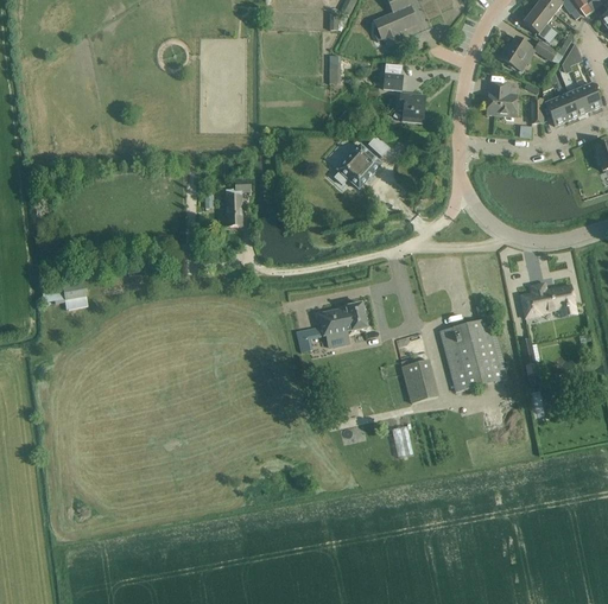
[(343,0),(340,7),(350,12),(356,0),(343,0)]
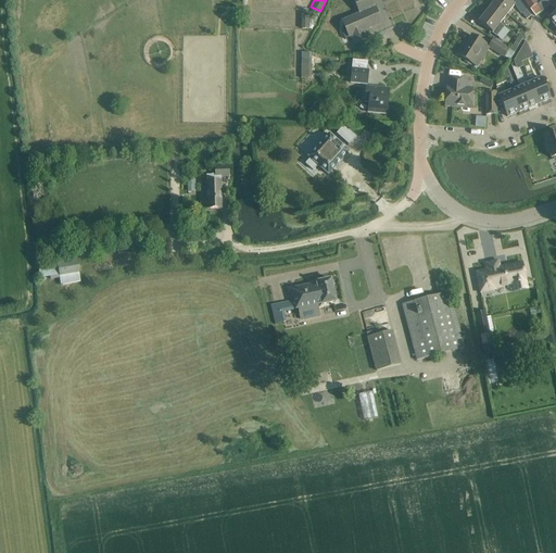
[(354,0),(359,10),(341,19),(345,27),(341,28),(344,35),(351,33),(354,41),(367,36),(364,27),(381,20),(373,0),(354,0)]
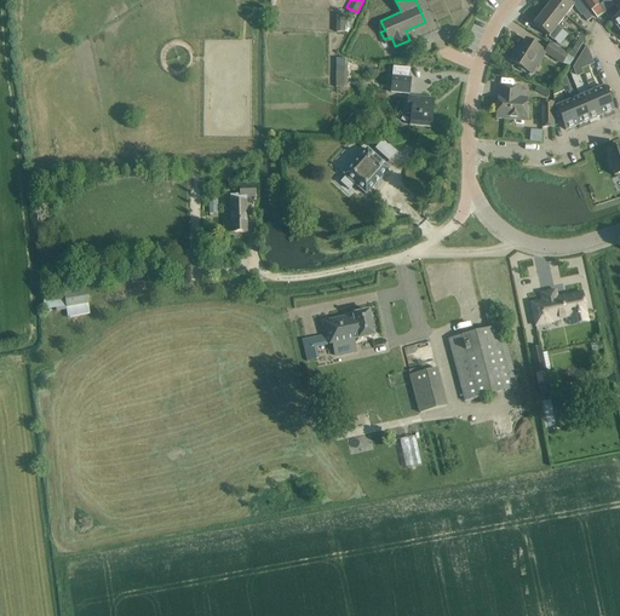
[(566,12),(550,0),(541,11),(557,23),(566,12)]
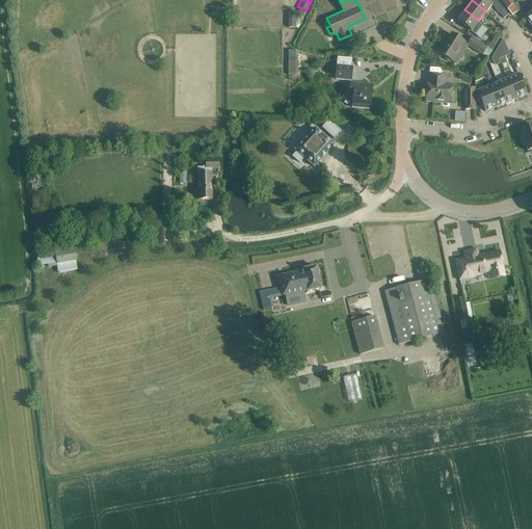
[(472,0),(485,10),(493,1),(490,0),(472,0)]
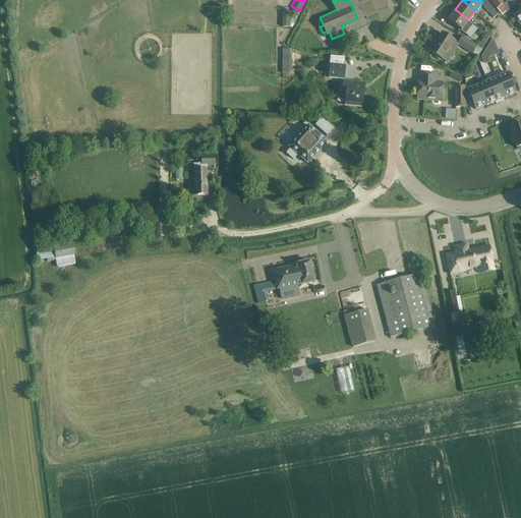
[(493,0),(502,11),(508,7),(502,0),(493,0)]
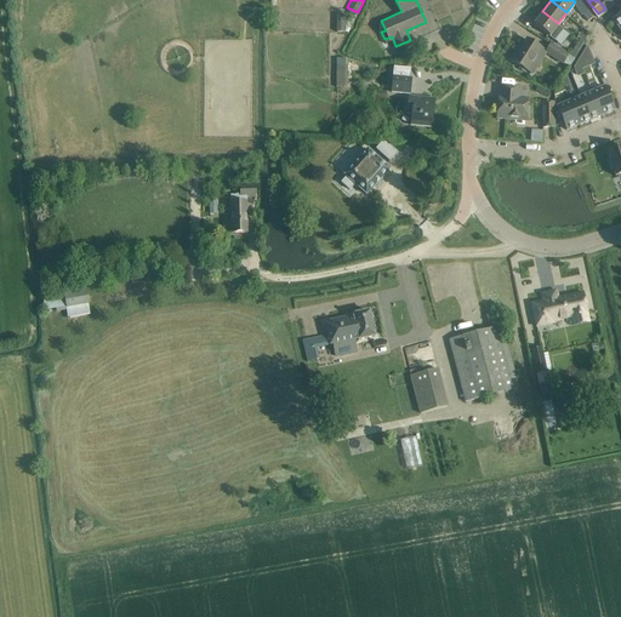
[(558,23),(542,11),(534,21),(550,33),(554,38),(563,27),(558,23)]
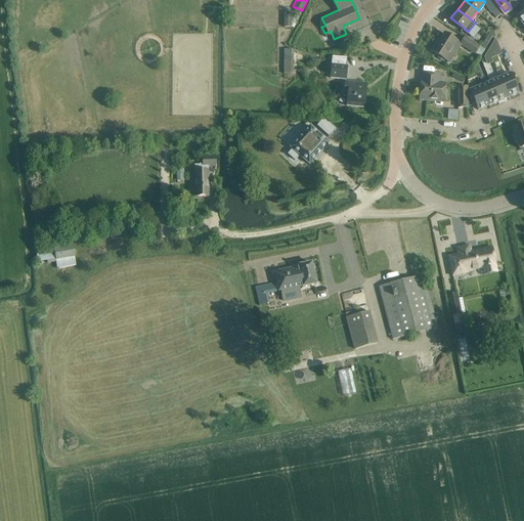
[(435,41),(431,48),(444,56),(451,45),(453,46),(459,39),(444,31),(437,42),(435,41)]
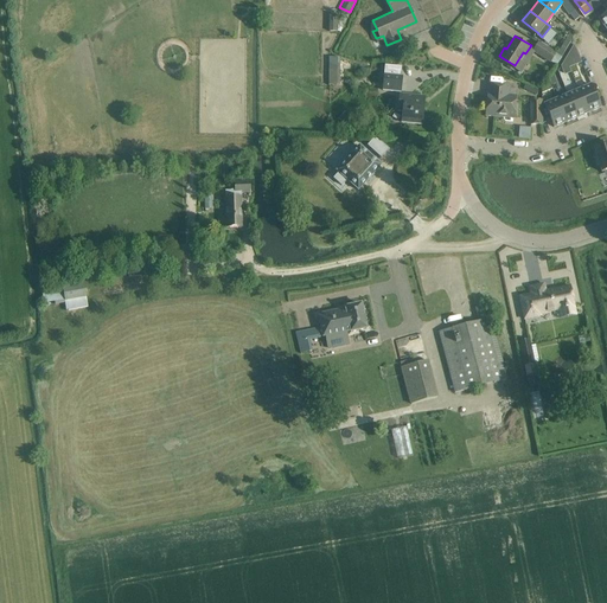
[(534,49),(550,58),(557,63),(563,53),(540,39),(534,49)]
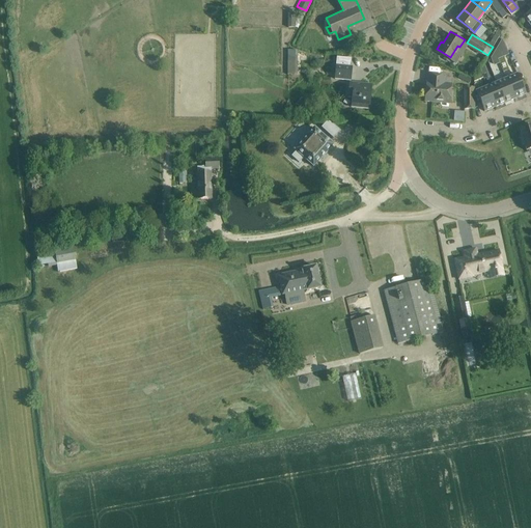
[(288,59),(288,72),(297,72),(298,58),(298,52),(298,47),(288,47),(288,52),(288,59)]
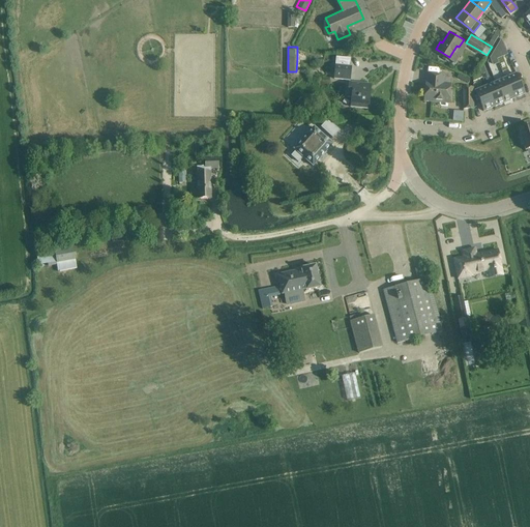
[(334,77),(350,78),(352,64),(336,63),(334,77)]
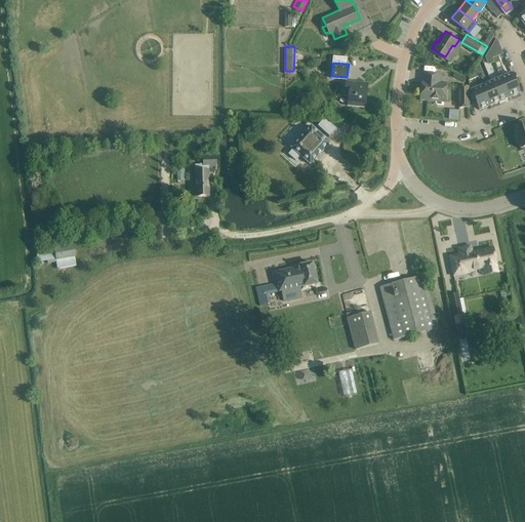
[(474,67),(469,78),(478,74),(474,67)]
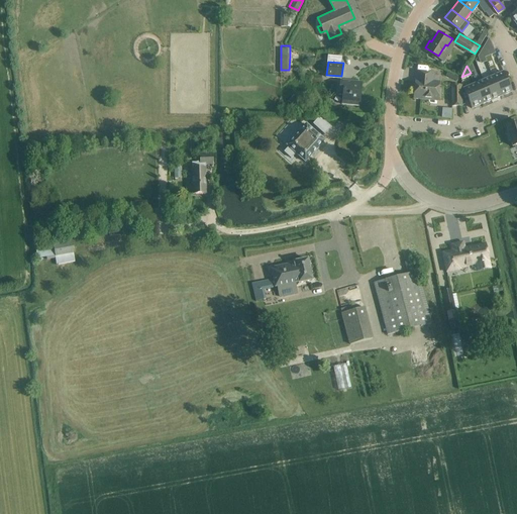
[(512,89),(503,70),(493,74),(501,93),(512,89)]
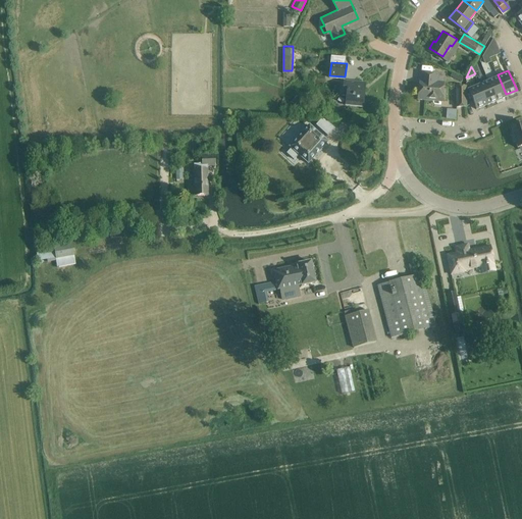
[(420,97),(430,98),(442,99),(445,81),(438,80),(438,72),(420,71),(419,82),(419,83),(420,83),(421,84),(420,97)]
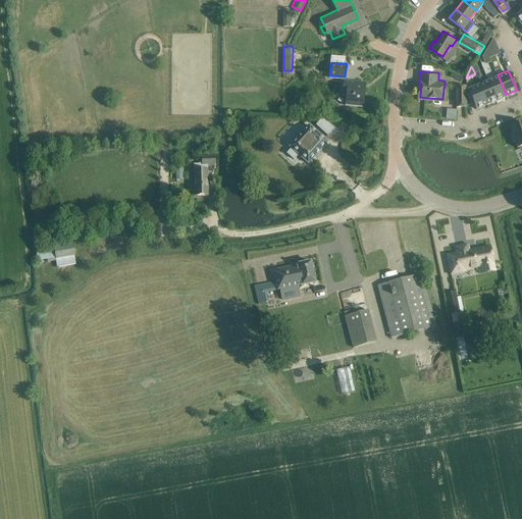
[(506,94),(498,74),(488,79),(497,98),(506,94)]
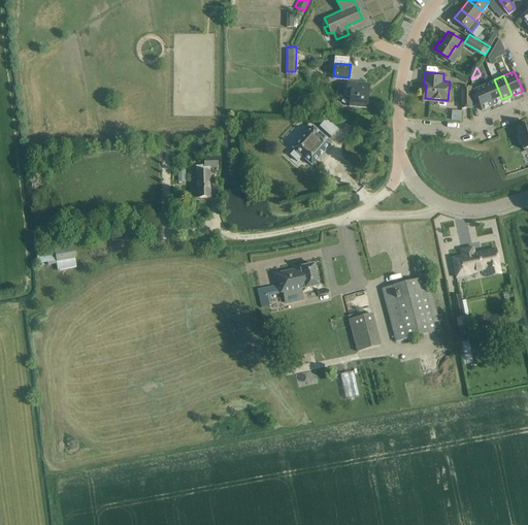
[(347,94),(351,94),(350,103),(367,105),(369,87),(366,86),(367,81),(348,79),(347,94)]
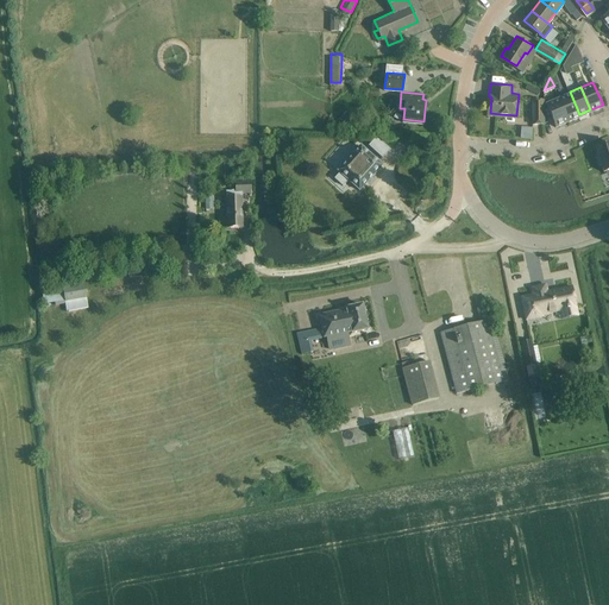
[(579,114),(570,92),(558,96),(569,119),(579,114)]
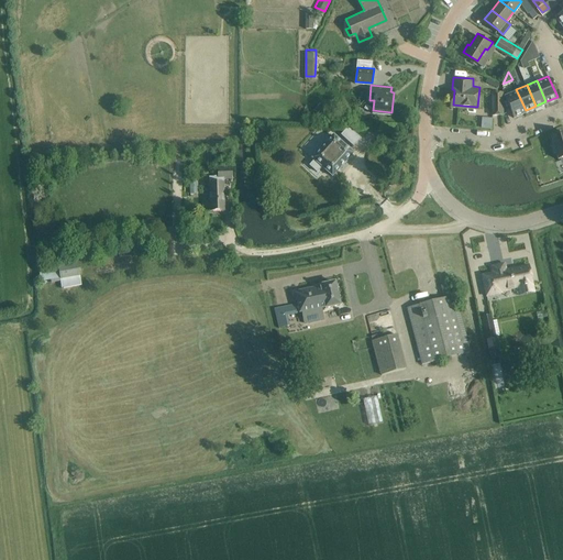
[(501,89),(492,91),(494,112),(504,111),(501,89)]
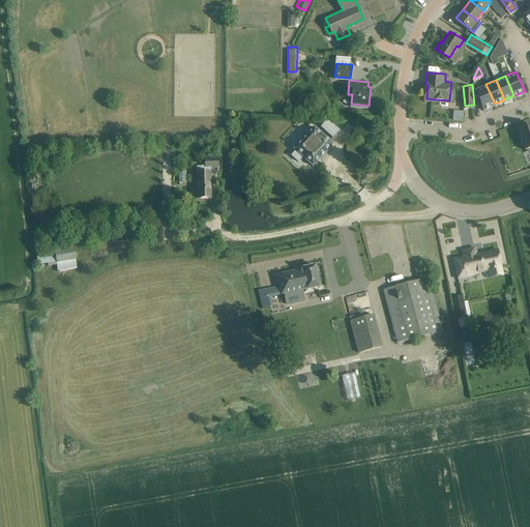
[(495,104),(486,84),(475,88),(483,109),(495,104)]
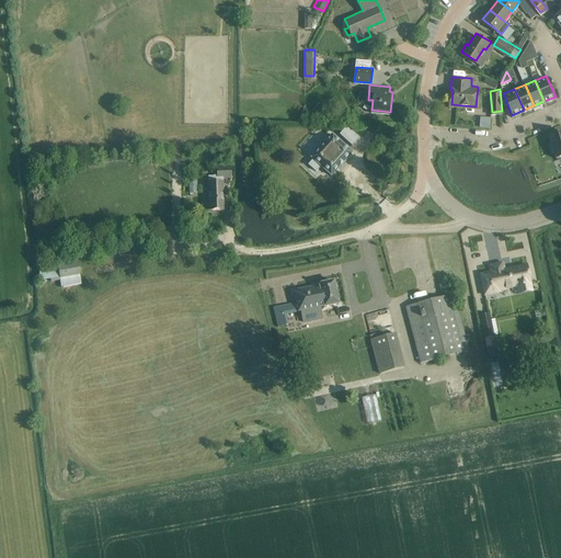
[(481,114),(480,124),(490,125),(491,115),(481,114)]
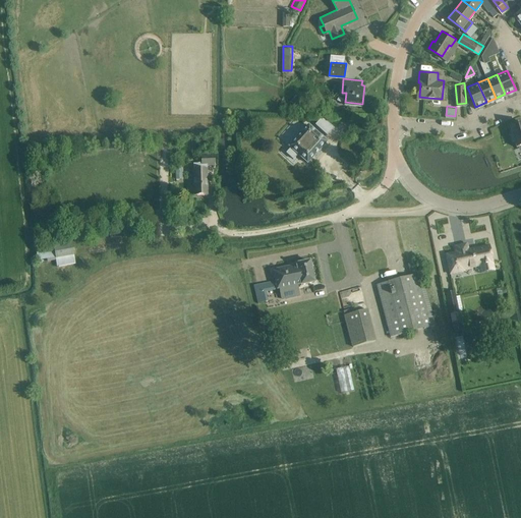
[(322,115),(315,122),(327,132),(334,125),(322,115)]
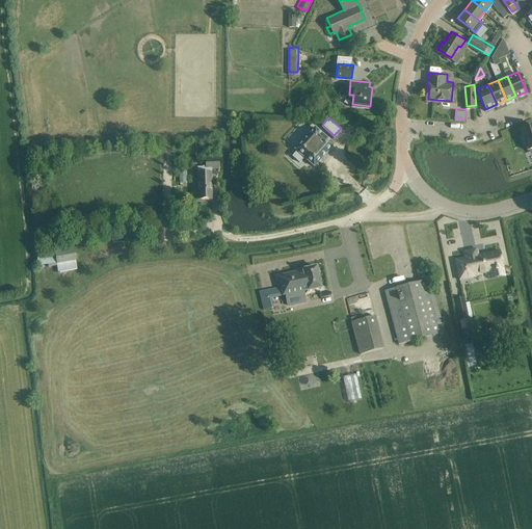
[(531,147),(531,123),(521,127),(523,134),(521,134),(524,142),(525,141),(527,149),(531,147)]
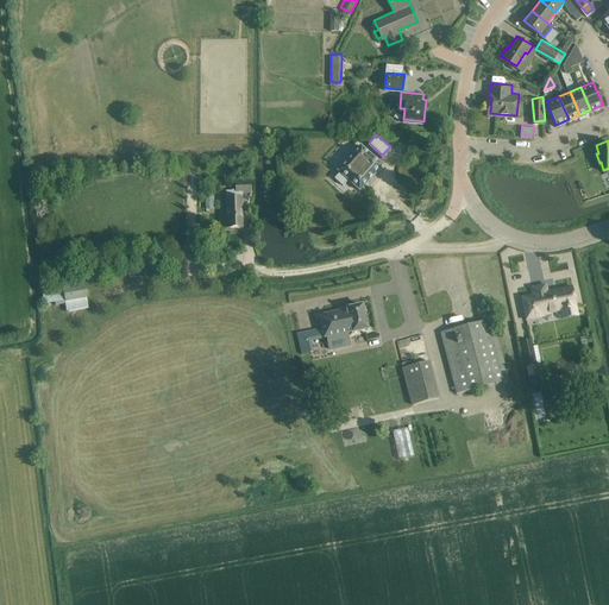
[(360,143),(338,168),(340,170),(334,176),(343,183),(349,177),(359,188),(369,177),(369,178),(374,172),(382,163),(360,143)]
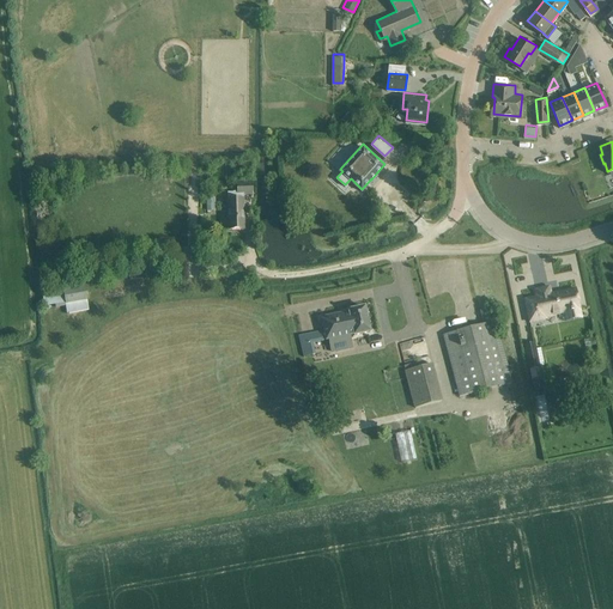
[(228,189),(228,195),(229,214),(229,226),(244,226),(243,192),(253,192),(252,177),(236,178),(237,189),(228,189)]
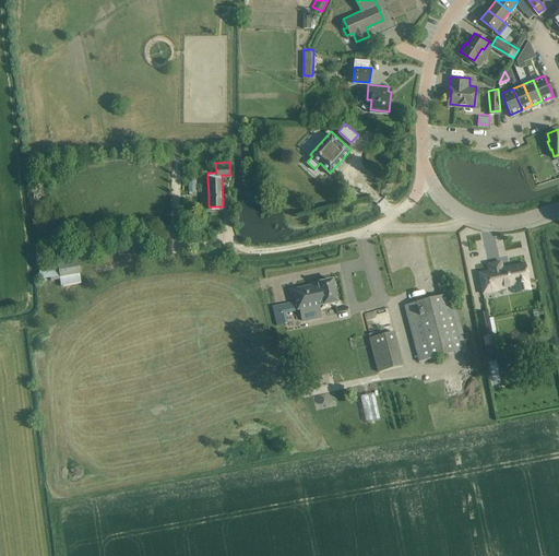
[(550,164),(538,169),(543,177),(554,170),(550,164)]
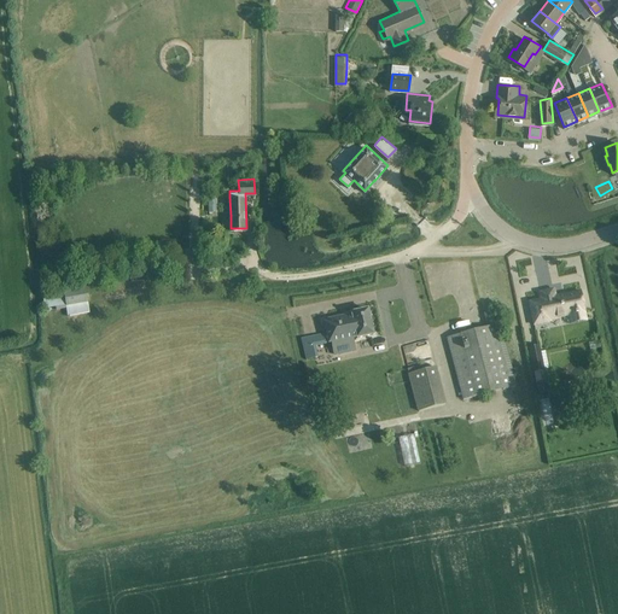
[(208,193),(208,210),(217,209),(217,192),(208,193)]
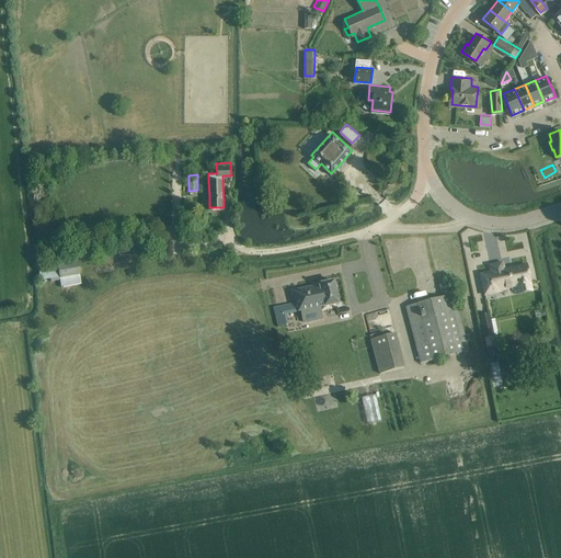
[(47,219),(45,224),(45,228),(48,231),(54,231),(55,226),(55,223),(52,219),(47,219)]
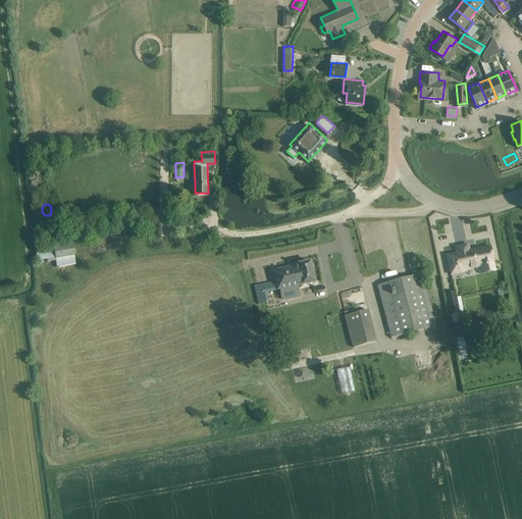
[(39,261),(56,258),(57,265),(75,261),(74,253),(72,241),(36,247),(39,261)]
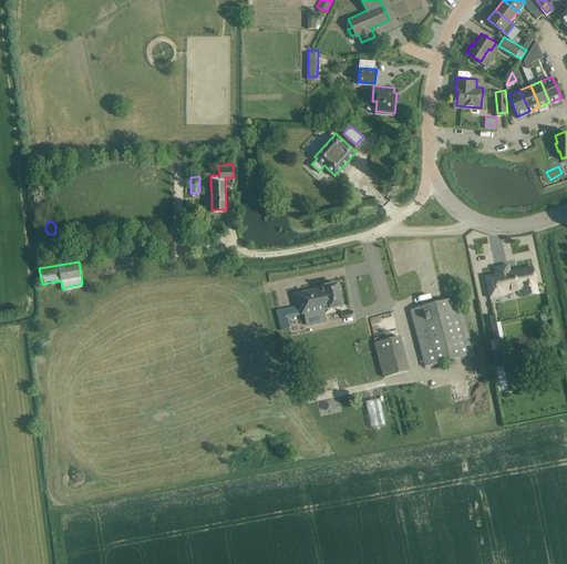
[(485,275),(490,294),(536,284),(533,265),(509,269),(508,263),(494,266),(495,273),(485,275)]
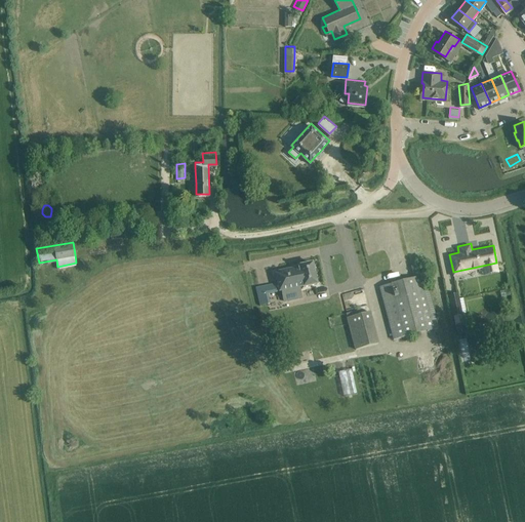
[(304,285),(317,282),(313,261),(298,264),(275,269),(279,289),(303,284),(304,285)]
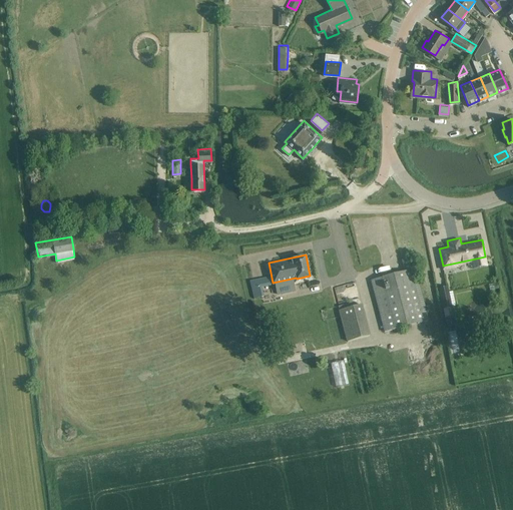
[(405,269),(371,278),(385,330),(429,318),(415,267),(412,258),(403,260),(405,269)]
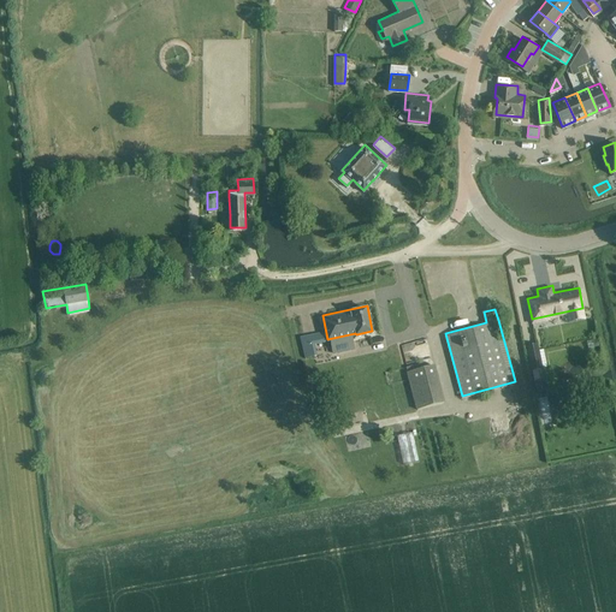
[(538,342),(526,344),(532,368),(533,378),(535,388),(546,386),(543,366),(543,364),(539,348),(538,342)]
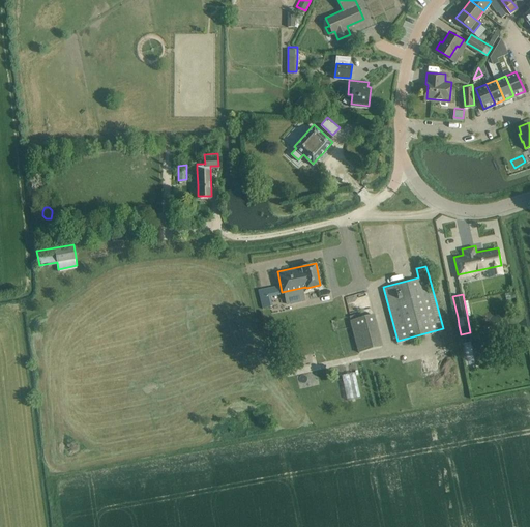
[(358,351),(382,344),(375,312),(357,317),(356,312),(349,314),(350,318),(349,319),(352,327),(358,351)]
